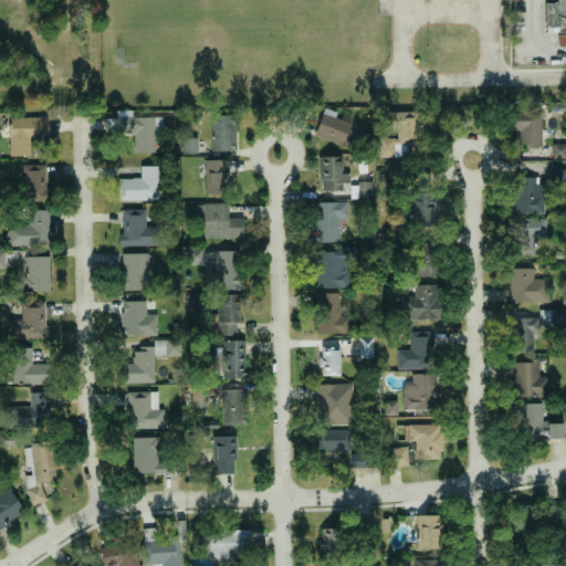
[(544,0),(565,0),(565,25),(544,25),(544,0)]
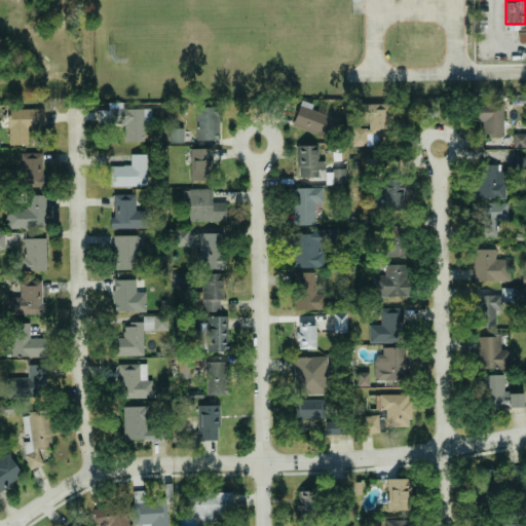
[(475,98),(475,121),(483,122),(483,136),(502,136),(503,99),(475,98)]
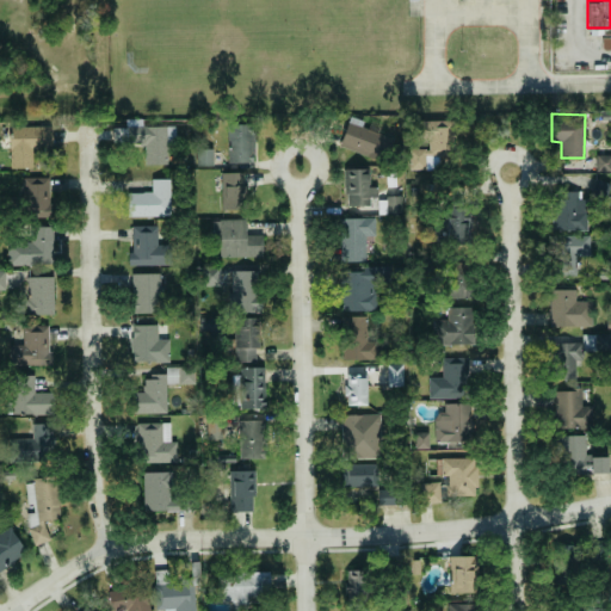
[(176,125),(139,125),(139,119),(127,119),(127,128),(113,128),(113,146),(144,146),(144,165),(167,165),(167,144),(176,144),(176,125)]
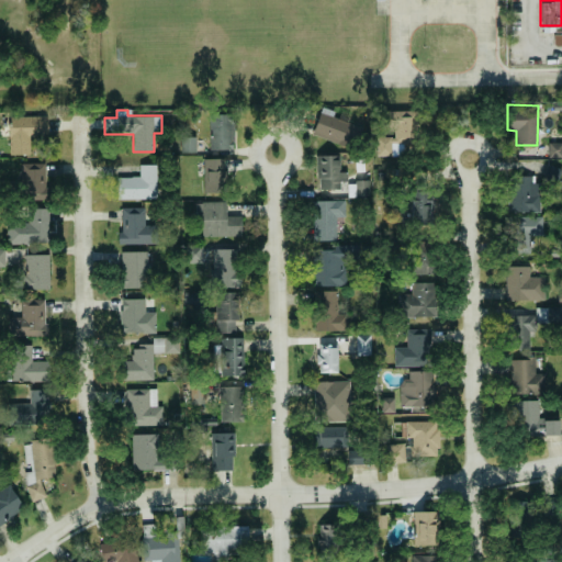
[(378,156),(404,156),(404,144),(419,144),(418,110),(388,111),(389,137),(377,137),(378,156)]
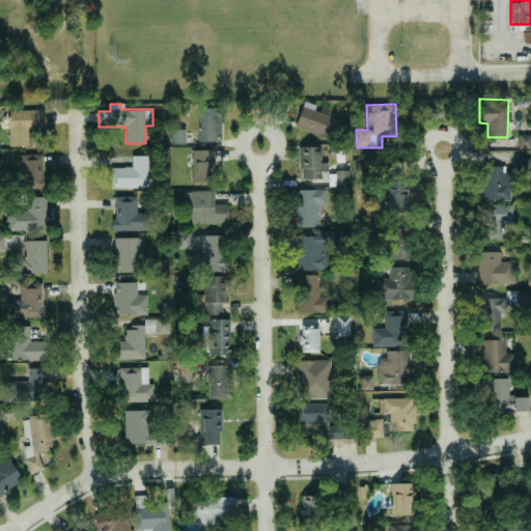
[(341,120),(302,106),(295,127),(333,141),(341,120)]
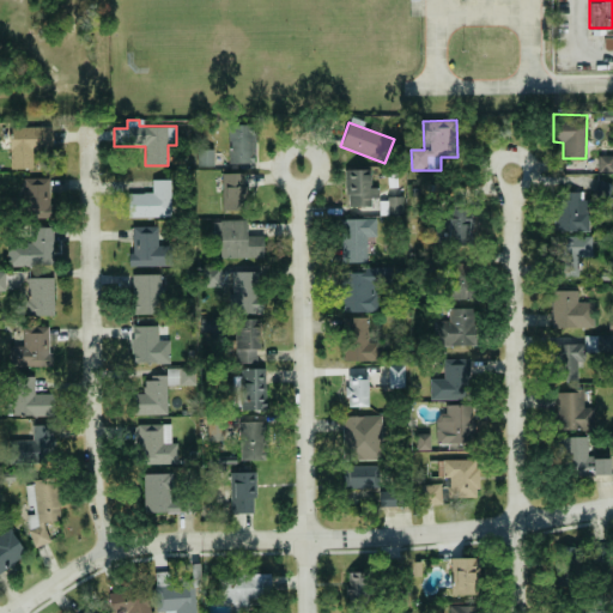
[(254,125),(229,125),(229,163),(254,163),(254,125)]
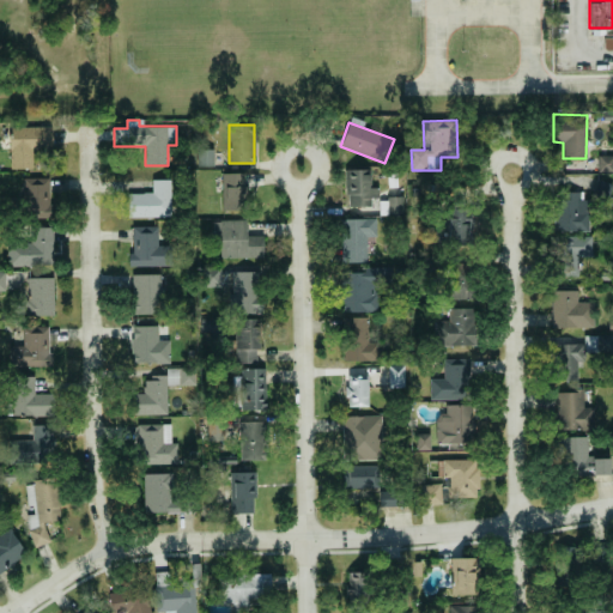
[(11,169),(32,169),(32,150),(52,150),(52,127),(11,126),(11,169)]
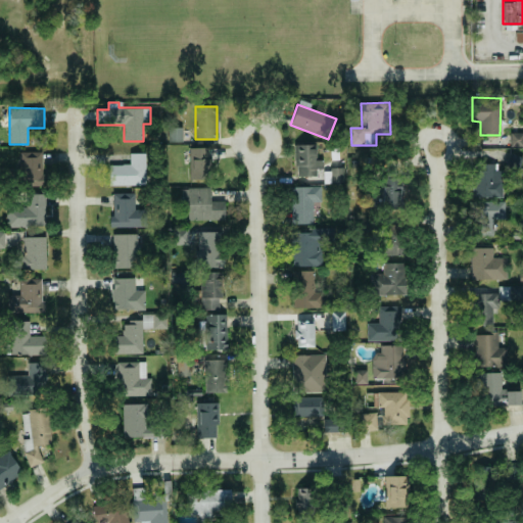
[(522,146),(522,133),(511,133),(510,146),(522,146)]
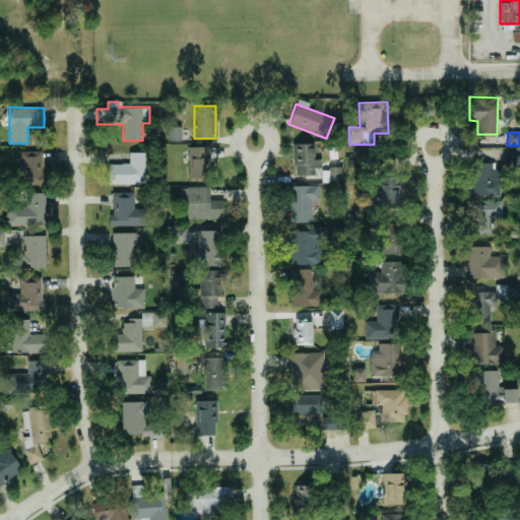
[(313,176),(314,144),(294,143),(294,175),(313,176)]
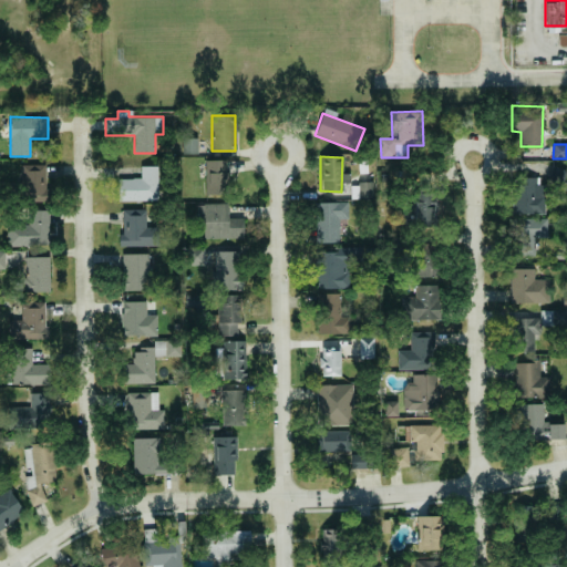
[(205,194),(227,194),(227,161),(206,161),(205,194)]
